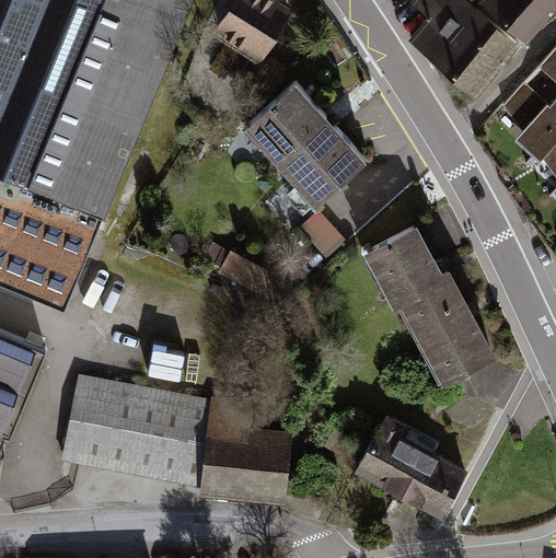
[(0,276),(66,301),(186,0),(0,0),(0,276)]
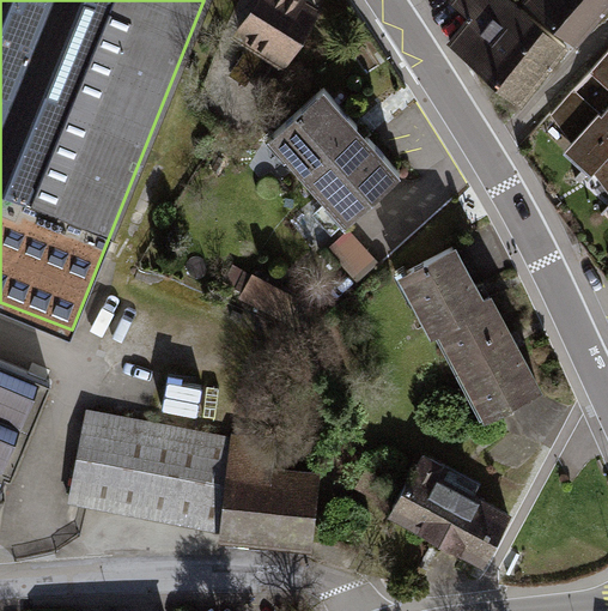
[(256,0),(230,42),(283,72),(321,12),(304,4),(305,0),(256,0)]
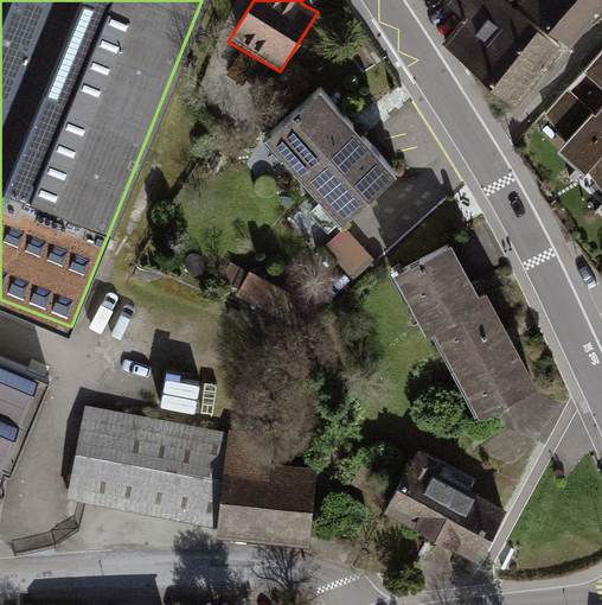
[(459,24),(440,48),(508,112),(557,52),(497,0),(446,0),(440,6),(459,24)]
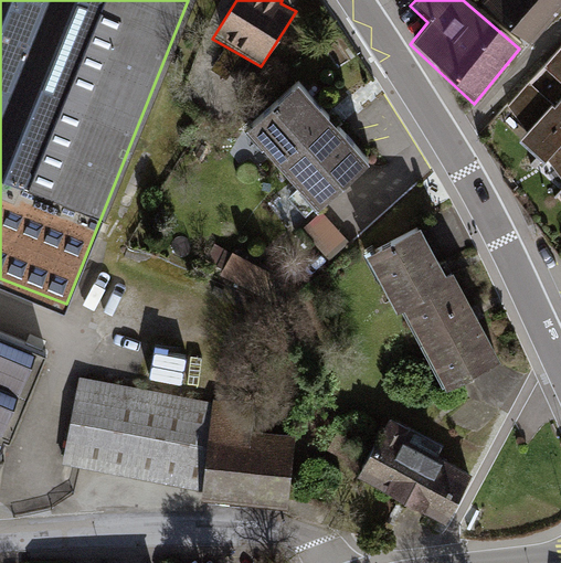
[(560,10),(560,0),(482,0),(478,6),(529,50),(560,10)]
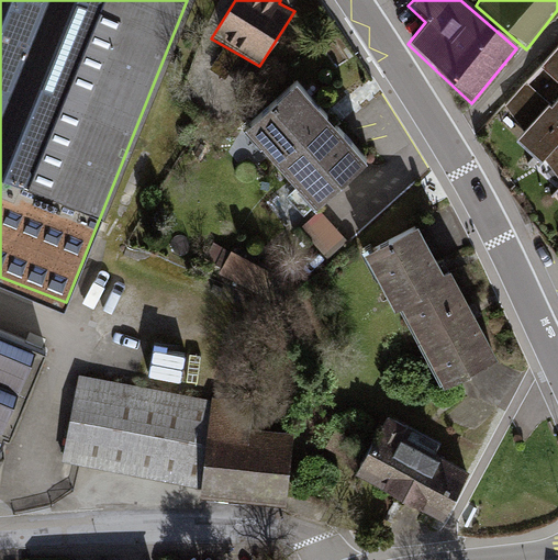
[(557,46),(501,109),(521,137),(514,146),(537,166),(540,161),(557,186),(557,46)]
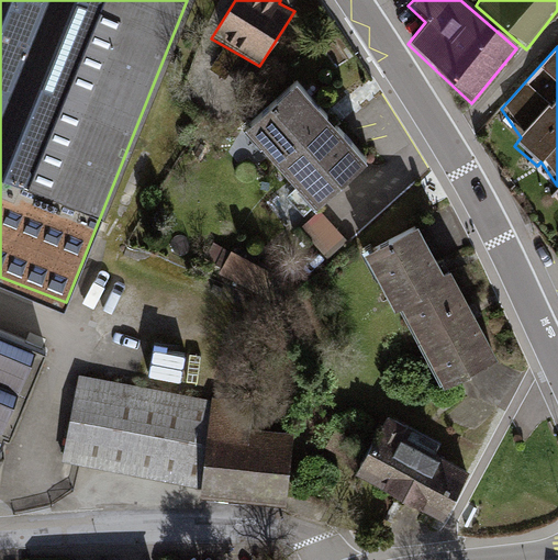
[(368,168),(296,87),(245,132),(320,213),(368,168)]
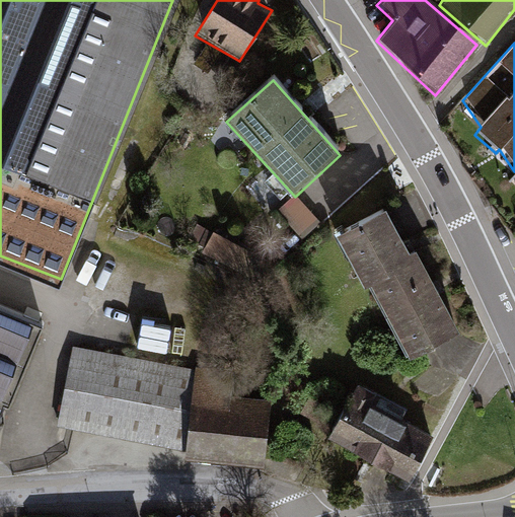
[(388,211),(338,237),(367,291),(371,289),(424,263),(417,252),(411,256),(388,211)]
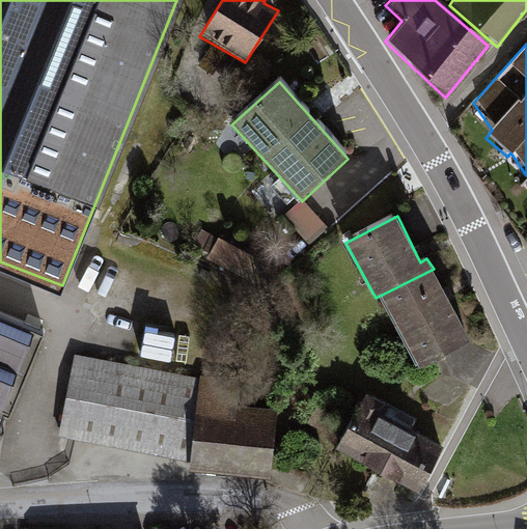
[(434,269),(380,296),(420,370),(471,343),(434,269)]
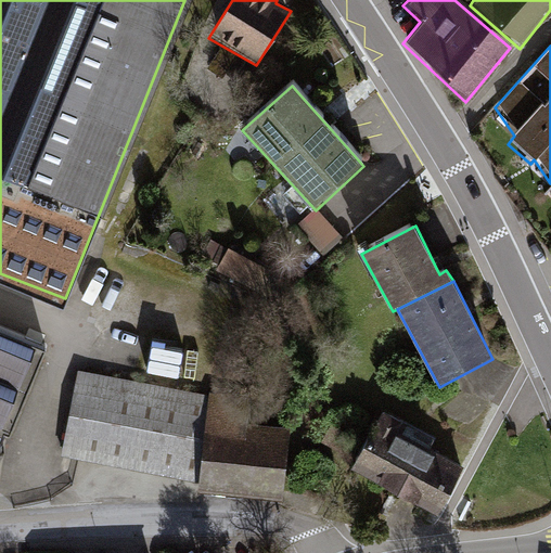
[(0,438),(42,337),(0,321),(0,438)]
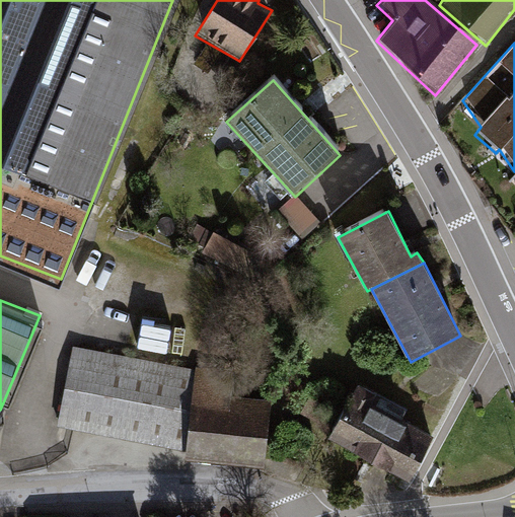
[(143,319),(140,344),(167,347),(170,322),(143,319)]
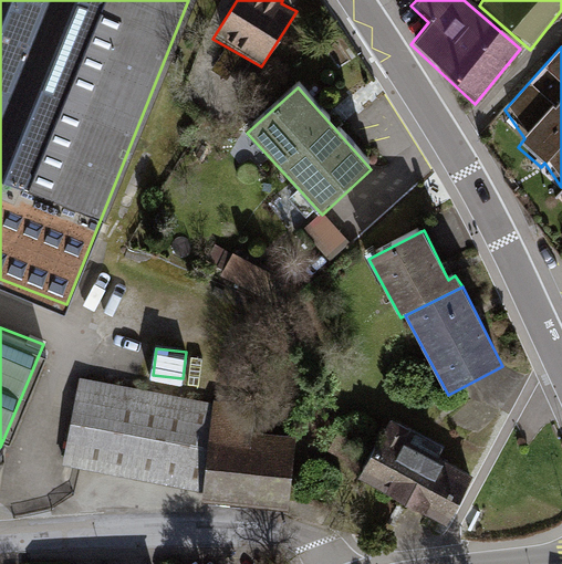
[(215,401),(76,380),(60,470),(203,495),(215,401)]
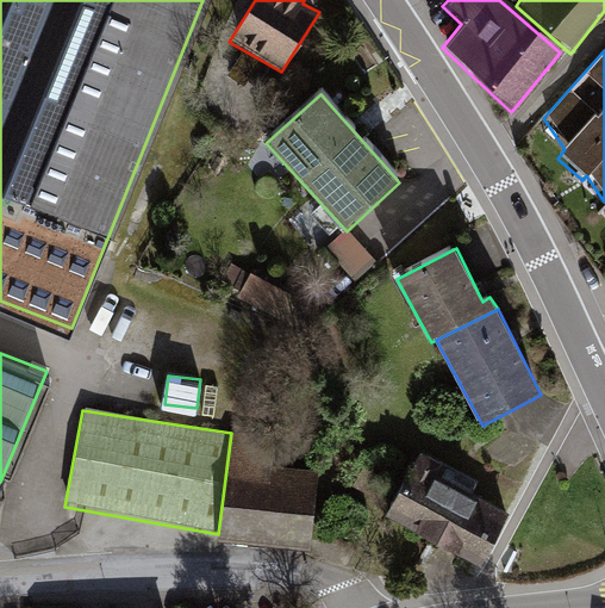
[(272,436),(231,433),(218,534),(217,544),(310,551),(317,472),(268,467),(272,436)]
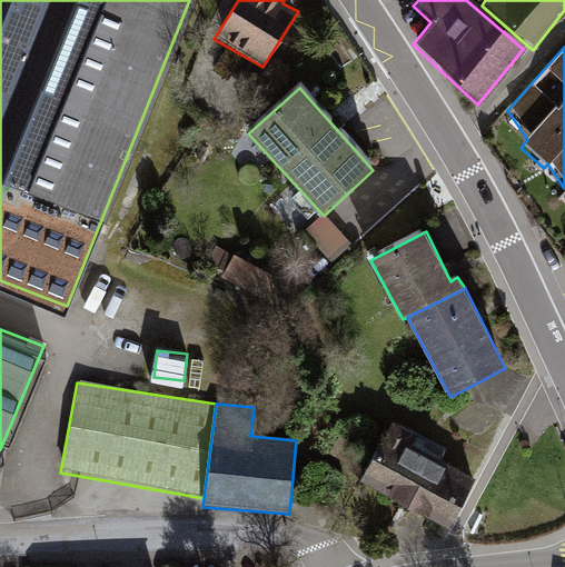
[(409,427),(387,417),(357,477),(446,521),(469,474),(403,439),(409,427)]
